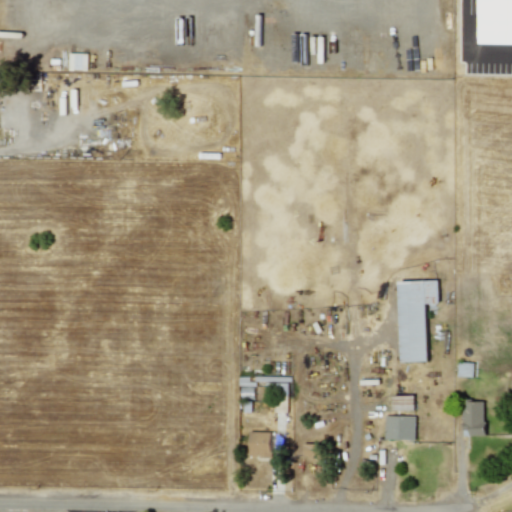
[(68,69),(87,69),(87,53),(68,52),(68,69)]
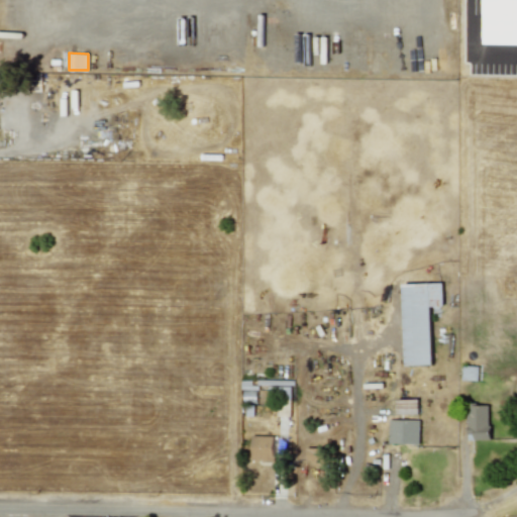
[(404,366),(431,365),(429,309),(441,308),(440,283),(402,284),(404,366)]
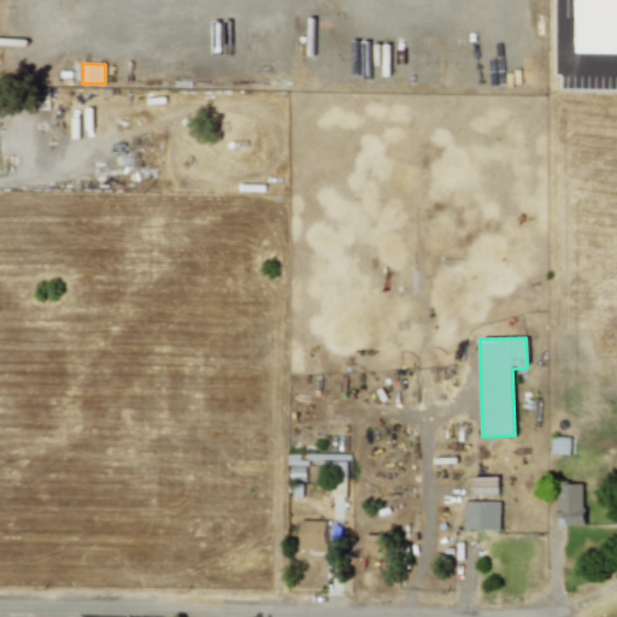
[(568,453),(569,436),(551,436),(550,453),(568,453)]
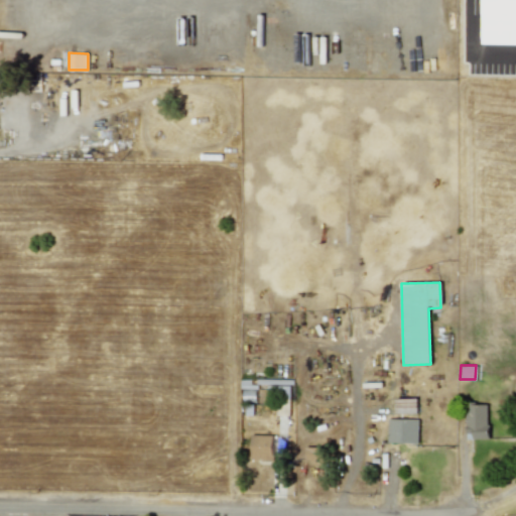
[(417,398),(395,398),(395,412),(417,412),(417,398)]
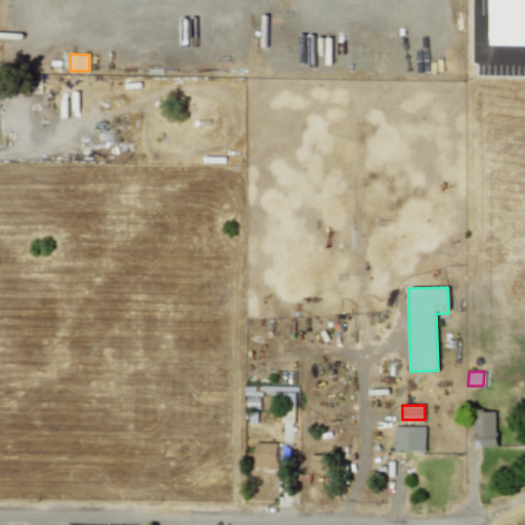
[(495,410),(473,411),(474,446),(496,446),(495,410)]
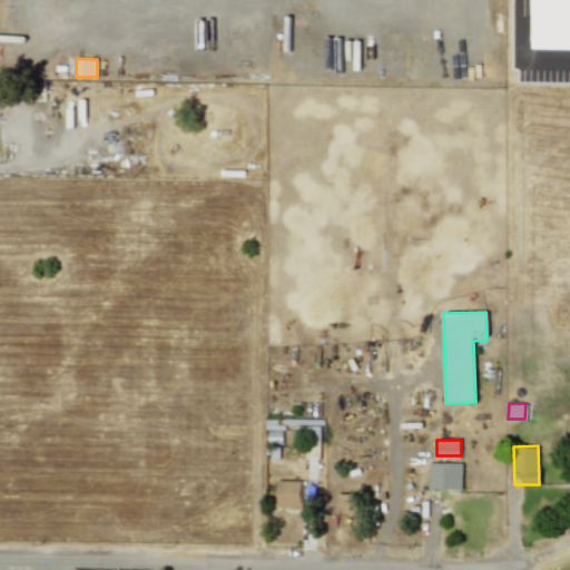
[(462,463),(428,462),(426,489),(461,489),(462,463)]
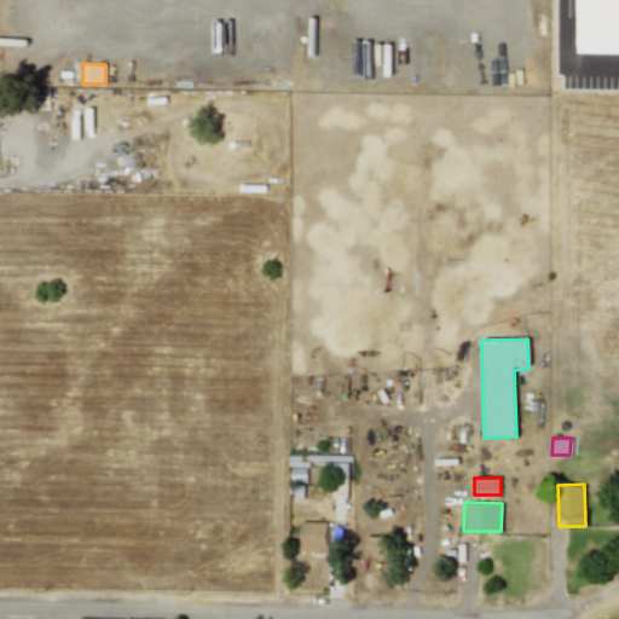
[(300,551),(325,553),(327,521),(301,521),(300,551)]
